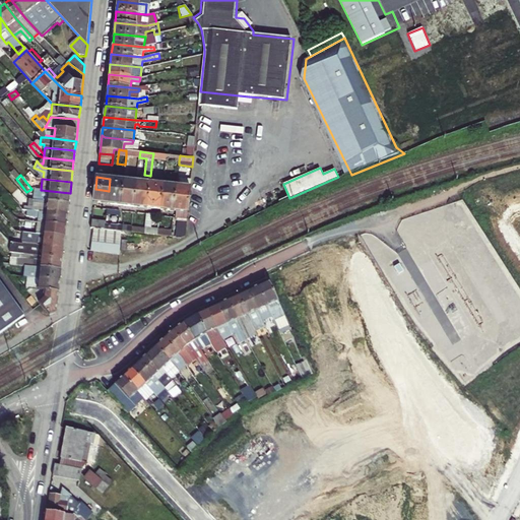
[(110,179),(109,191),(122,192),(123,180),(110,179)]
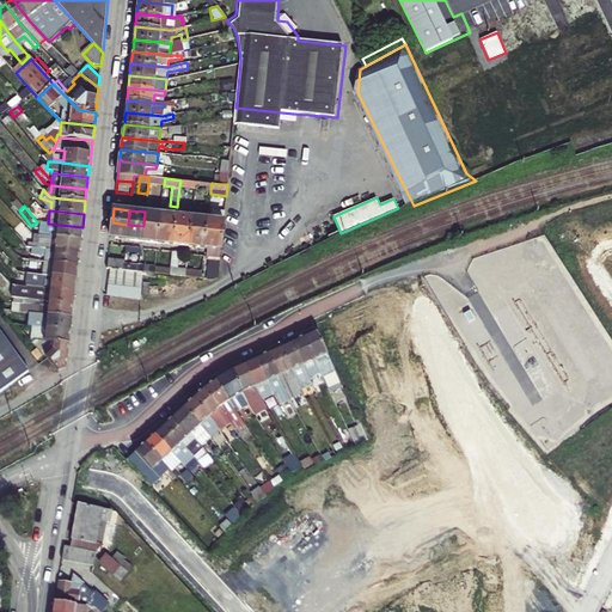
[(208,219),(206,233),(222,236),(225,212),(213,210),(213,219),(208,219)]
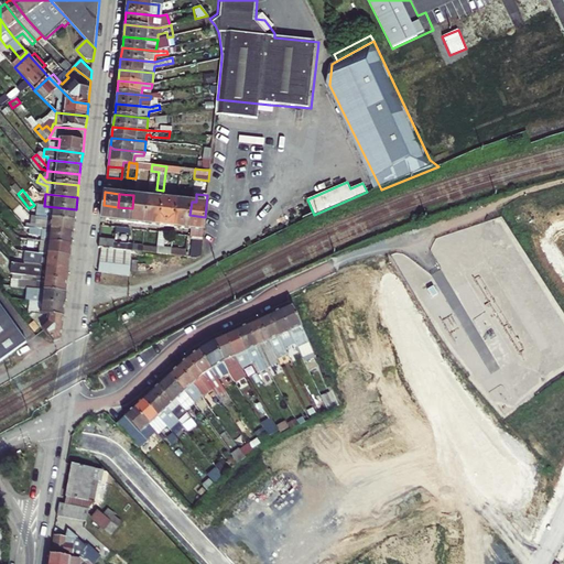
[(133,195),(132,208),(147,210),(148,197),(133,195)]
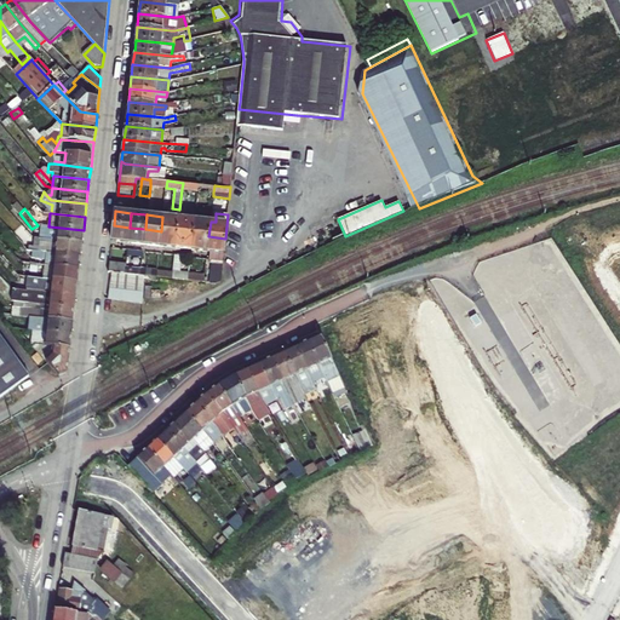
[(162,217),(161,231),(177,233),(179,218),(162,217)]
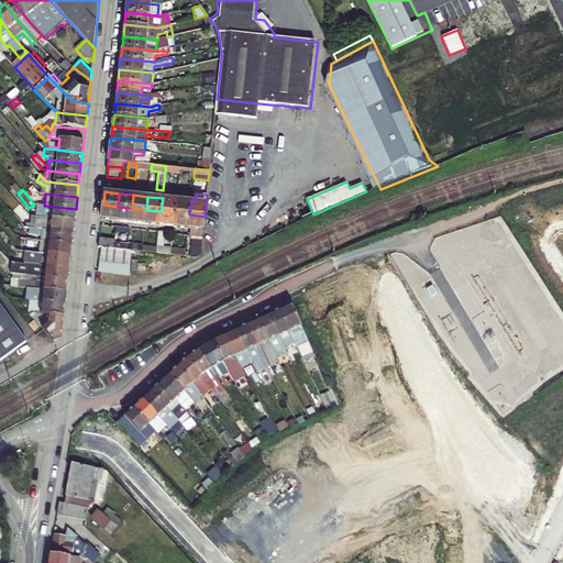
[(176,199),(163,198),(161,211),(175,213),(176,199)]
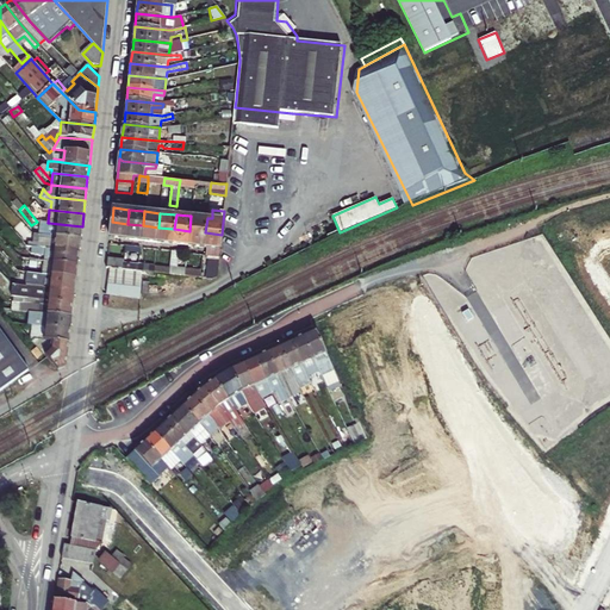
[(207,218),(191,216),(190,231),(205,232),(207,218)]
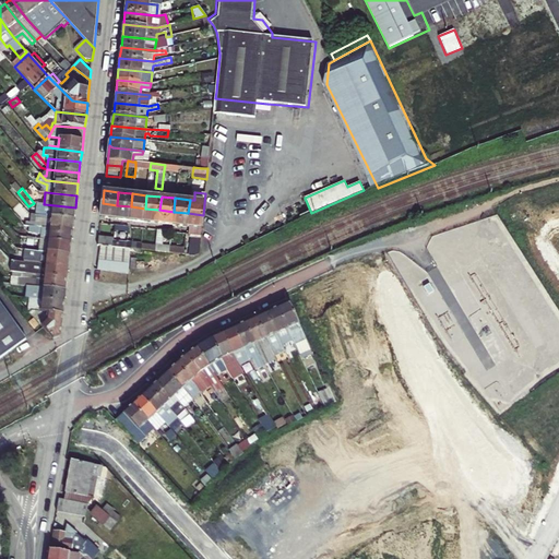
[(100,217),(116,218),(117,205),(103,203),(100,217)]
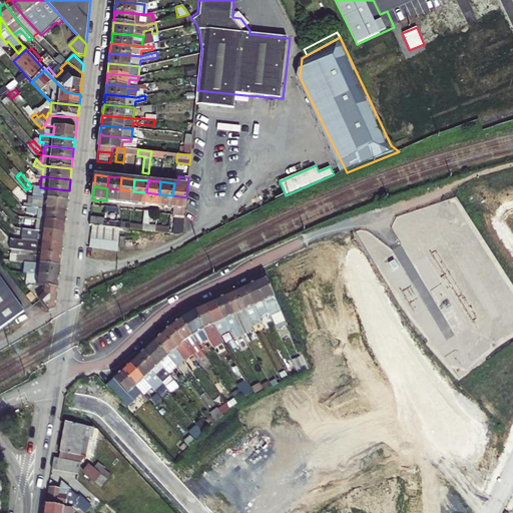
[(69,190),(41,187),(40,198),(67,201),(69,190)]
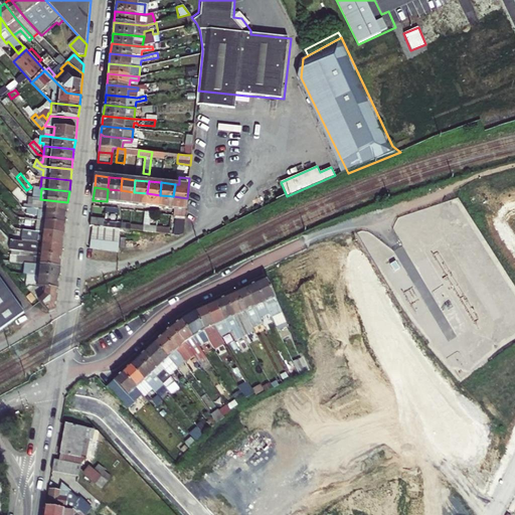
[(108,189),(107,201),(120,203),(121,190),(108,189)]
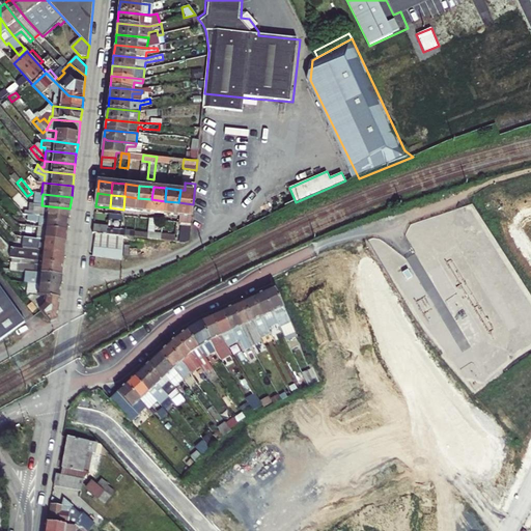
[(123,210),(137,211),(138,198),(124,196),(123,210)]
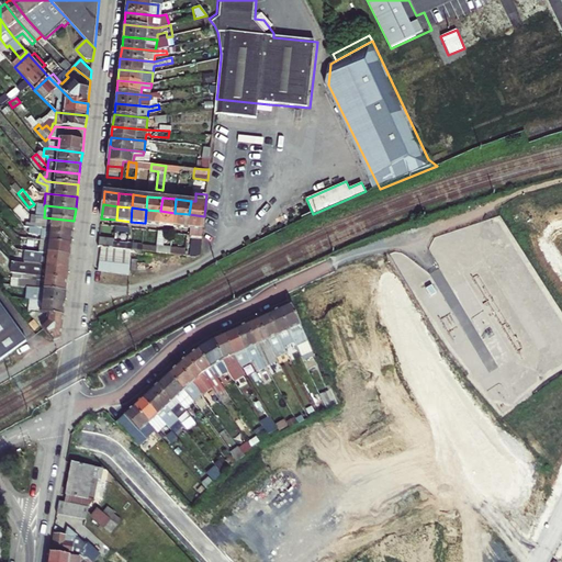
[(160,211),(146,210),(145,223),(159,225),(160,211)]
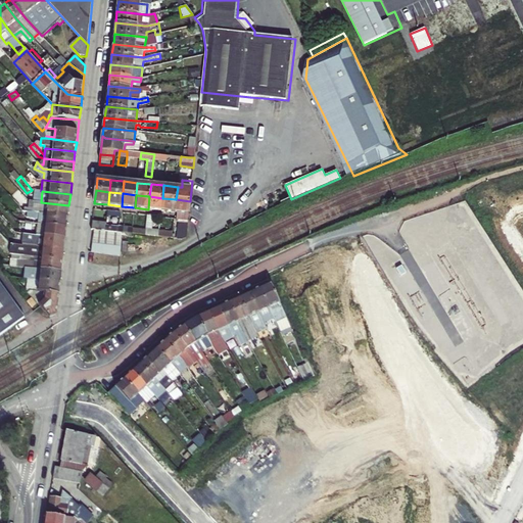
[(149,196),(148,209),(161,210),(162,198),(149,196)]
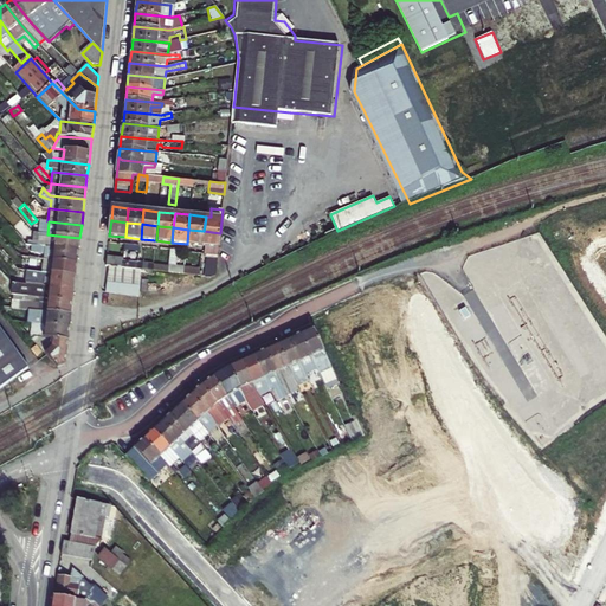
[(188,230),(187,244),(202,245),(204,231),(188,230)]
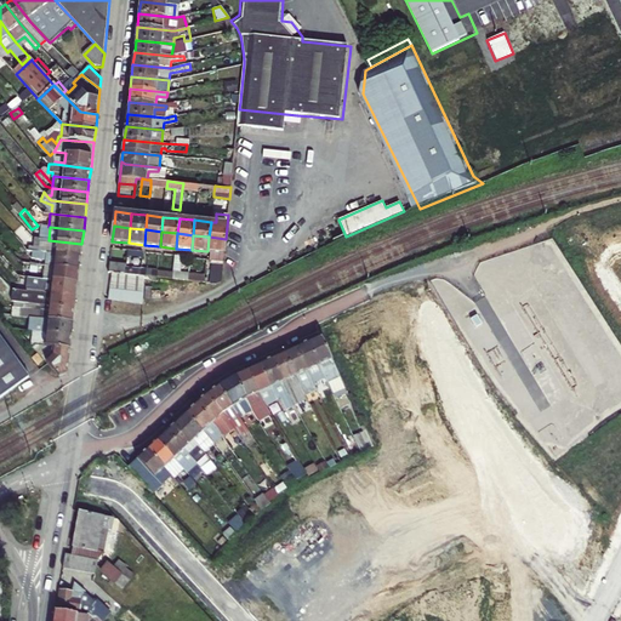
[(209,237),(208,251),(211,252),(210,263),(217,263),(222,265),(226,239),(209,237)]
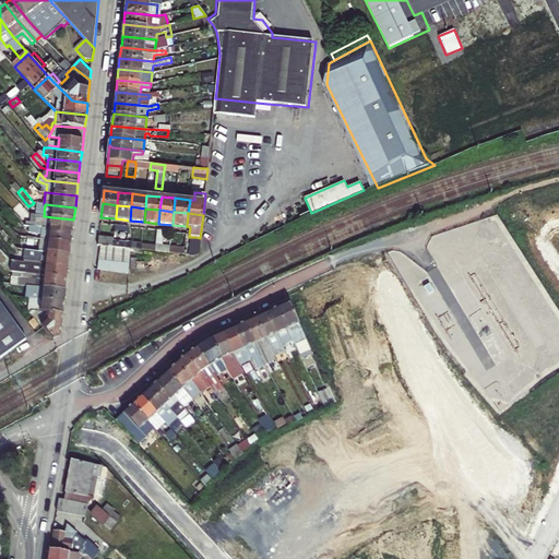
[(27,226),(31,226),(72,232),(73,219),(44,216),(44,219),(28,218),(27,226)]
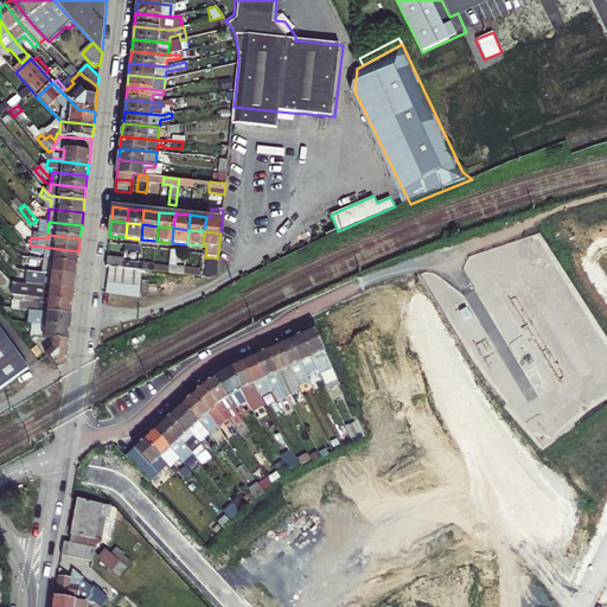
[(45,255),(44,260),(77,263),(78,251),(33,246),(32,253),(45,255)]
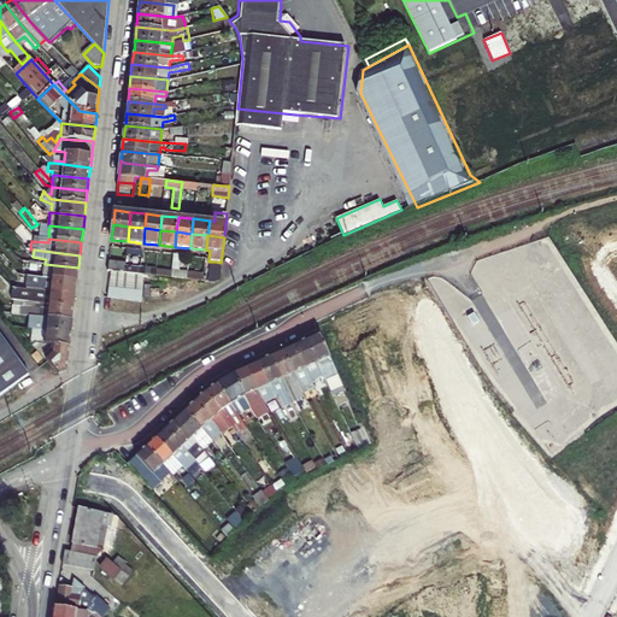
[(124,272),(140,274),(141,266),(142,253),(127,251),(125,259),(125,263),(124,272)]
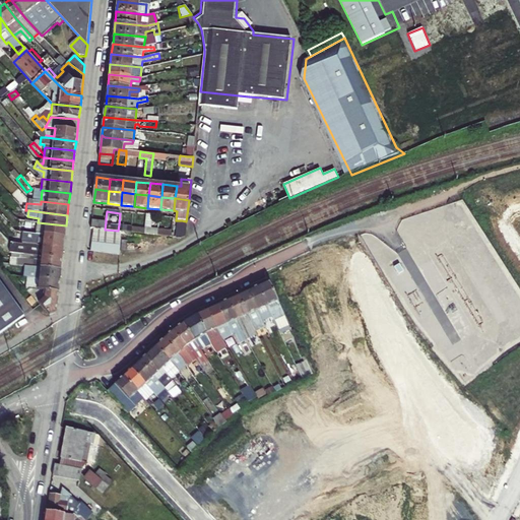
[(145,222),(145,228),(144,234),(157,236),(157,230),(150,229),(151,217),(146,216),(145,222)]
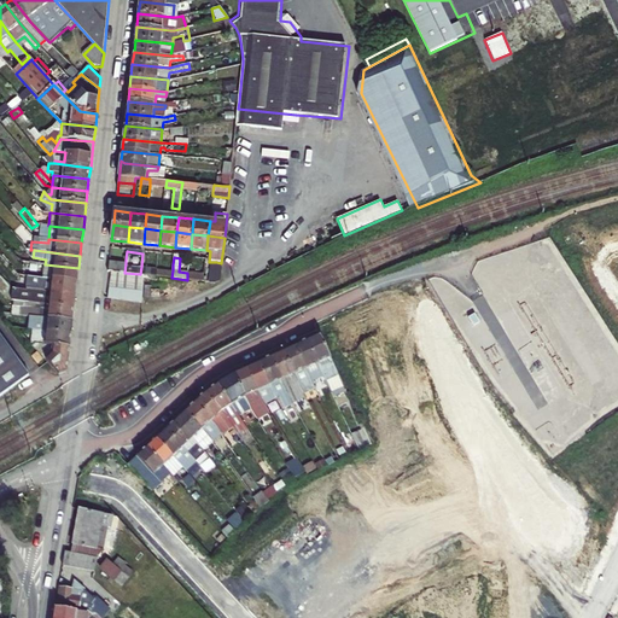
[(126,263),(109,261),(108,272),(112,272),(124,273),(126,263)]
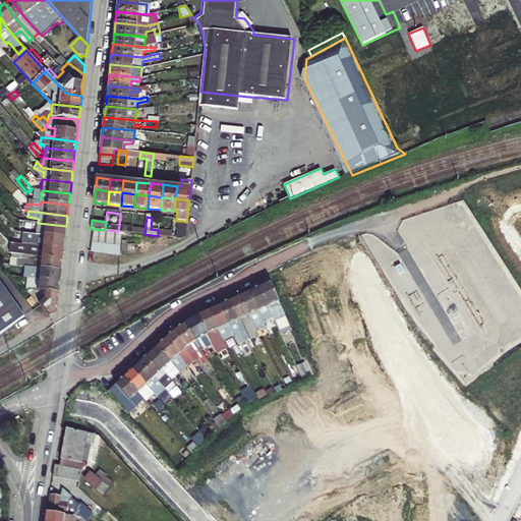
[(38,223),(37,234),(65,238),(66,226),(38,223)]
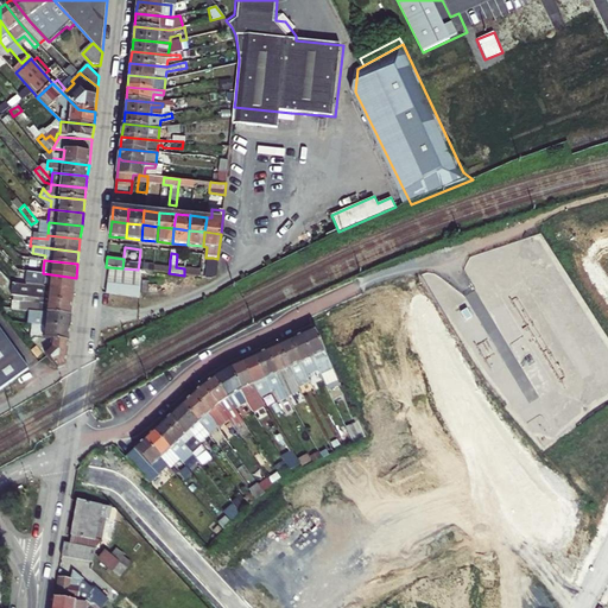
[(138,270),(122,268),(111,267),(108,282),(141,286),(144,271),(138,270)]
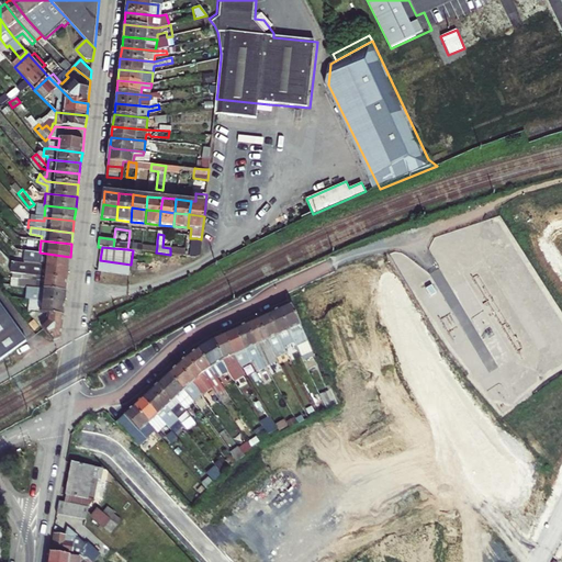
[(23,251),(23,263),(68,269),(70,257),(40,253),(23,251)]
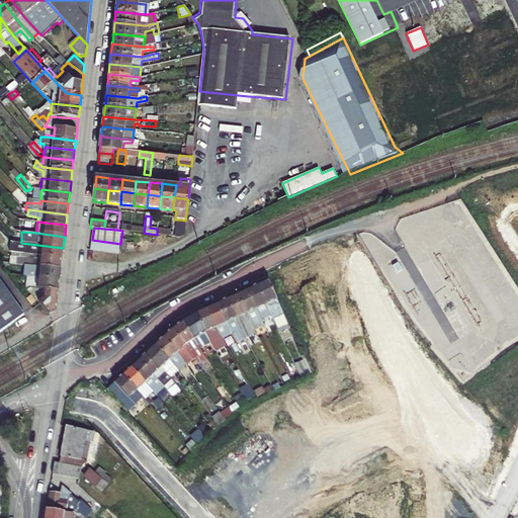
[(120,244),(92,240),(91,250),(118,254),(120,244)]
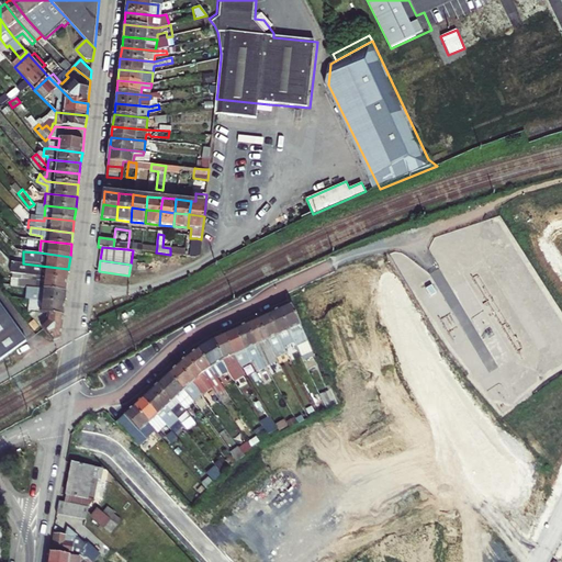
[(11,262),(10,274),(67,280),(68,269),(23,263),(11,262)]
